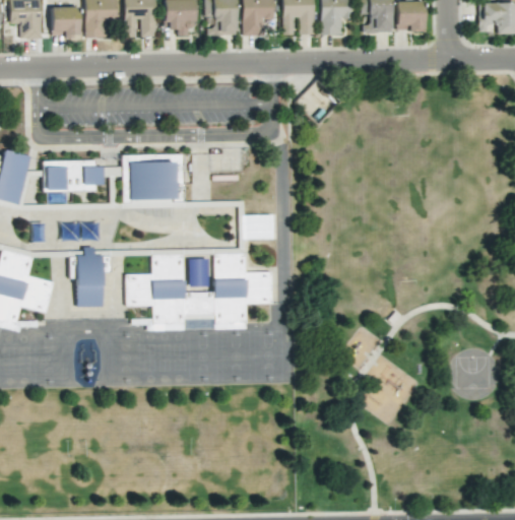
[(10,0),(11,24),(20,24),(20,39),(44,39),(43,0),(10,0)]
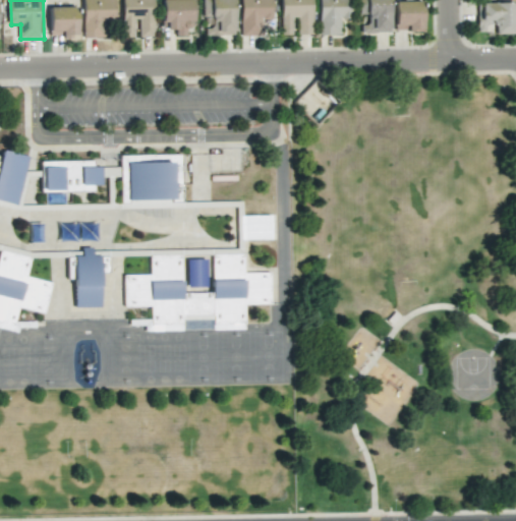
[(86,0),(87,38),(108,38),(108,21),(117,21),(117,0),(86,0)]
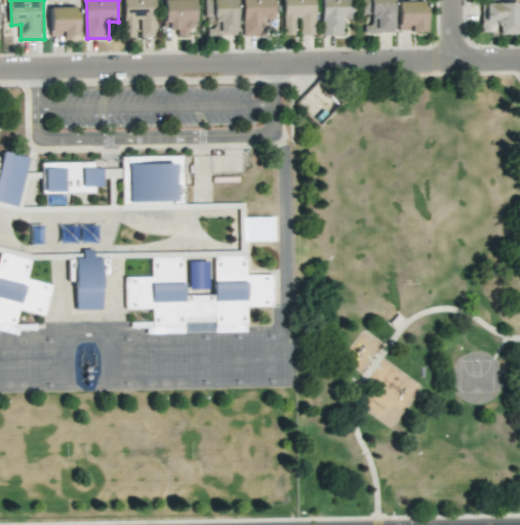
[(126,0),(127,38),(142,38),(158,37),(157,0),(126,0)]
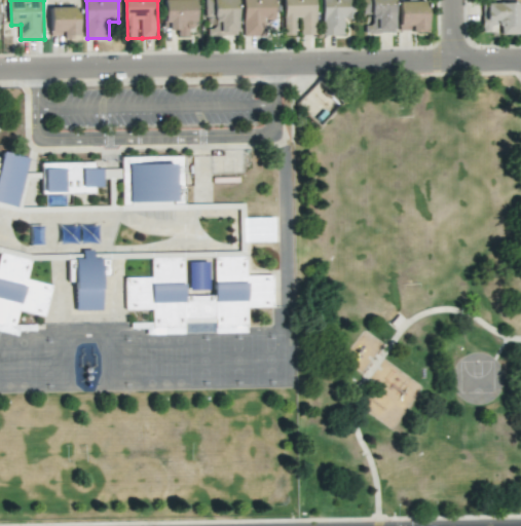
[(165,0),(166,30),(181,29),(181,37),(196,36),(195,0),(165,0)]
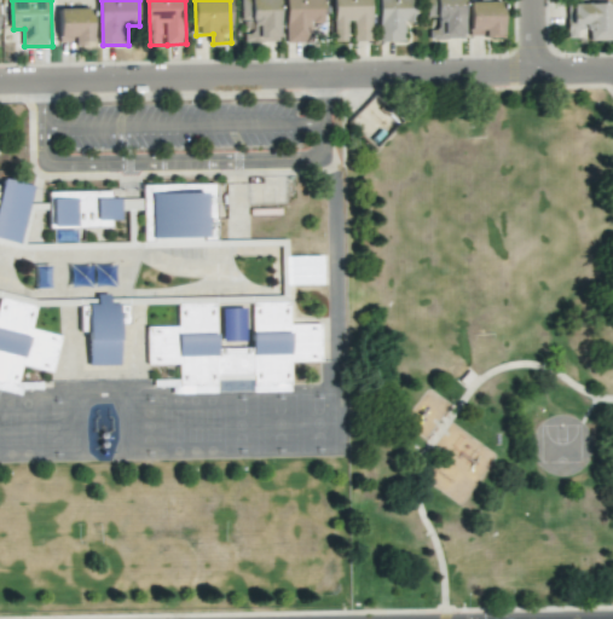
[(283,41),(281,0),(243,0),(244,21),(256,21),(256,33),(248,33),(248,42),(283,41)]
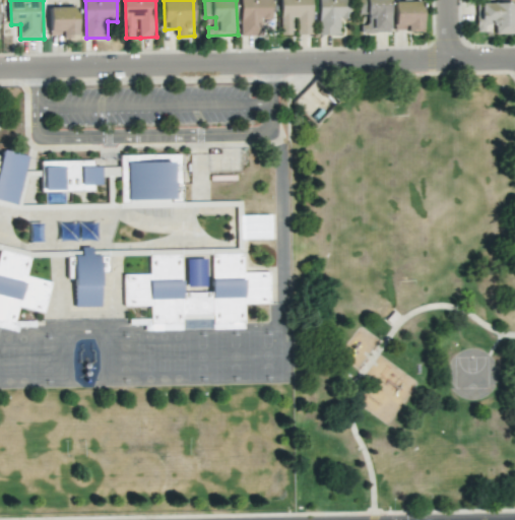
[(243,0),(244,36),(265,36),(265,20),(274,19),(274,0),(243,0)]
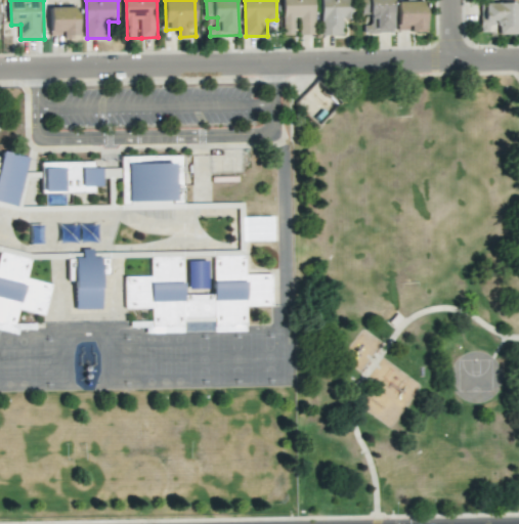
[(317,0),(285,0),(287,35),(300,35),(317,35),(317,0)]
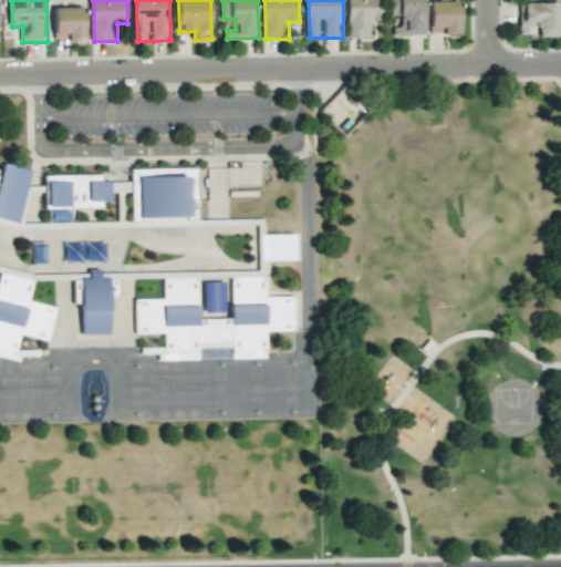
[(350,0),(351,38),(374,38),(374,20),(383,20),(383,0),(350,0)]
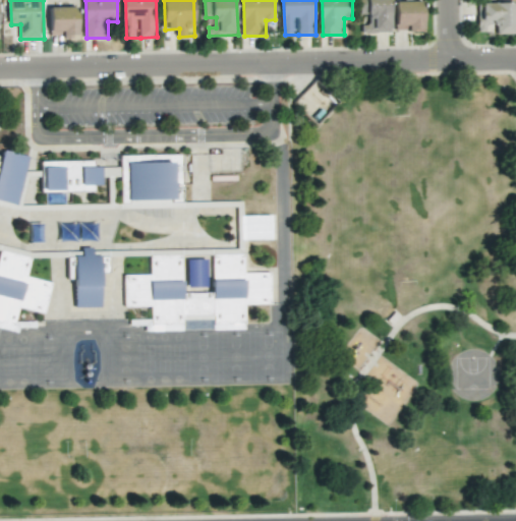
[(362,0),(363,33),(393,33),(392,0),(362,0)]
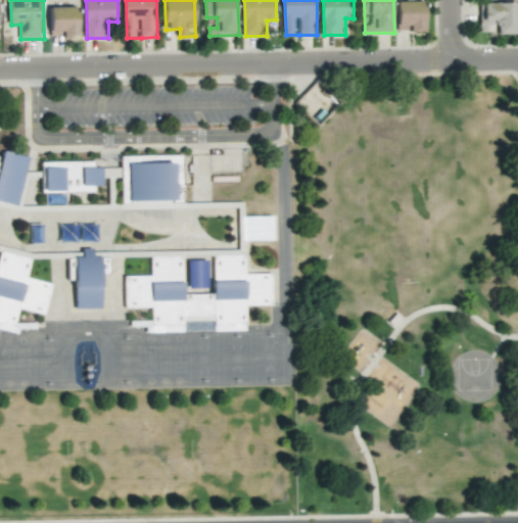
[(427,1),(398,1),(399,32),(427,31),(427,1)]
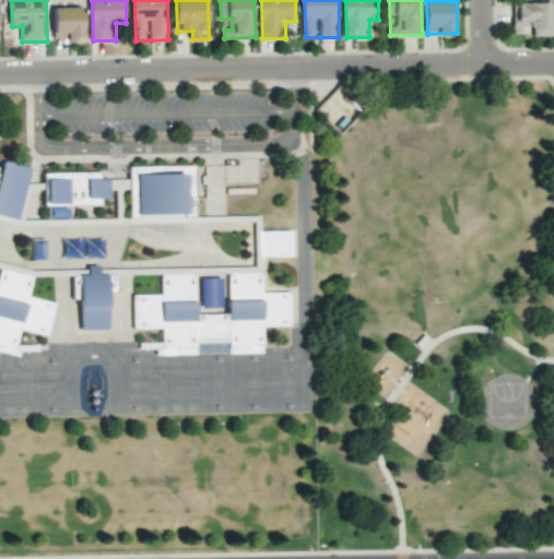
[(516,3),(516,33),(535,33),(535,36),(553,36),(553,2),(516,3)]
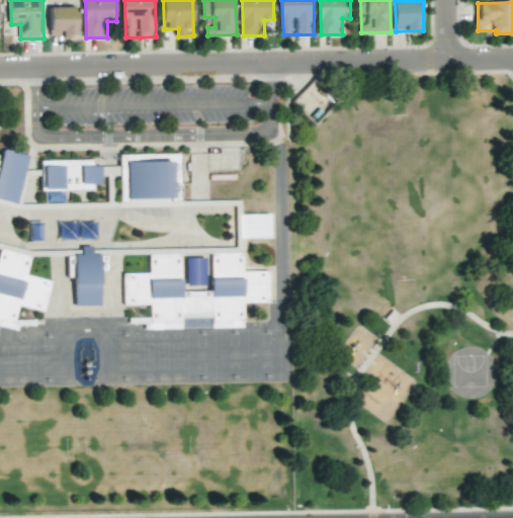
[(79,6),(52,7),(53,36),(79,35),(79,6)]
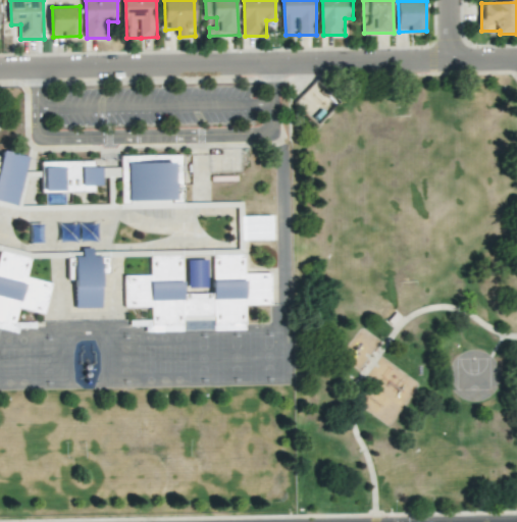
[(0,201),(20,206),(32,156),(5,150),(0,171),(0,201)]
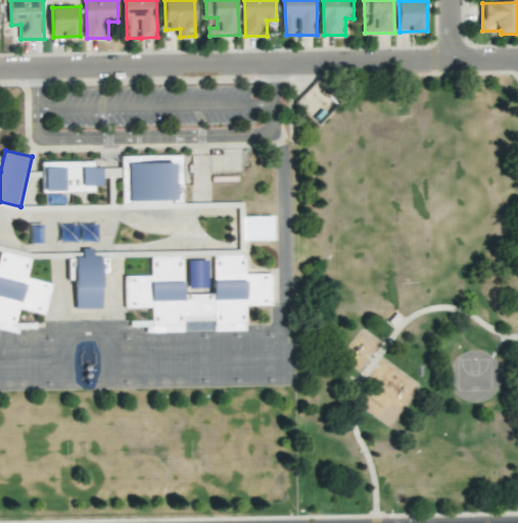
[(130,201),(175,201),(175,205),(185,205),(185,155),(124,155),(124,174),(130,174),(130,201)]
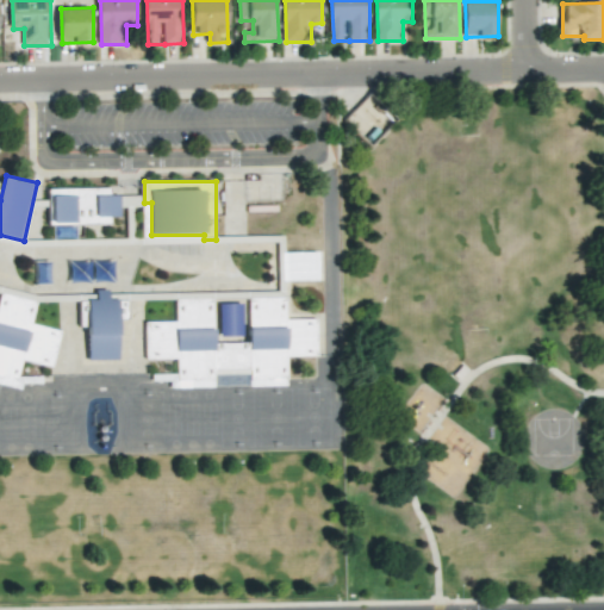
[(53,188),(53,224),(114,224),(114,217),(123,217),(123,195),(113,195),(113,188),(53,188)]
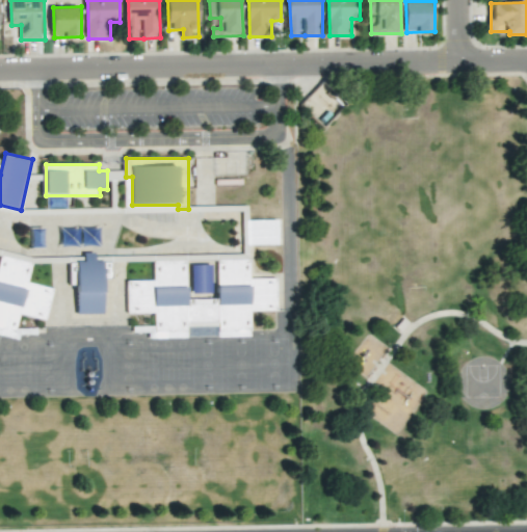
[(280,220),(249,220),(249,244),(281,244),(280,220)]
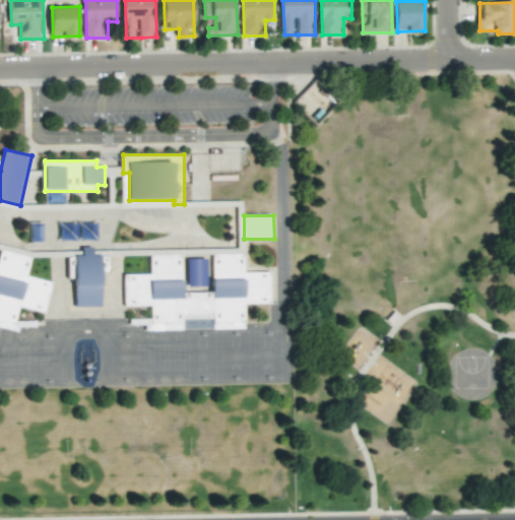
[(248,329),(247,304),(273,304),(273,271),(247,272),(246,241),(241,241),(241,250),(214,250),(215,291),(185,293),(184,255),(153,255),(153,274),(127,274),(127,306),(153,306),(153,320),(147,320),(147,330),(248,329)]
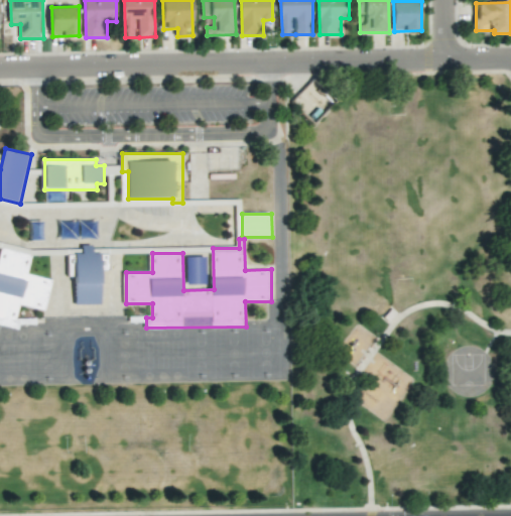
[(77,253),(78,305),(103,304),(102,254),(94,254),(94,244),(84,245),(84,253),(77,253)]
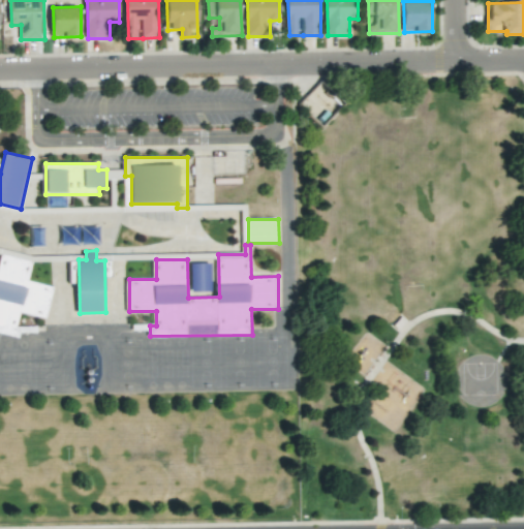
[(0,330),(17,334),(18,328),(19,328),(22,313),(49,318),(56,286),(30,281),(34,261),(2,254),(0,263),(0,330)]
